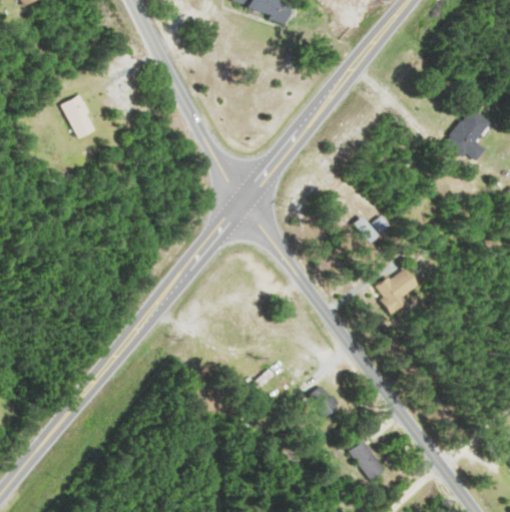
[(231,0),(230,7),(289,18),(293,1),(286,0),(231,0)]
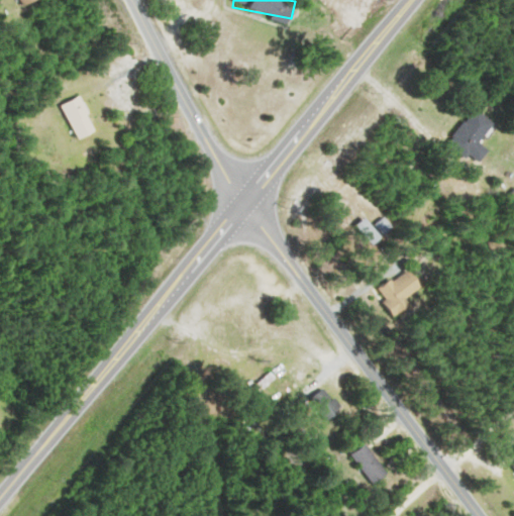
[(79,139),(97,130),(81,96),(62,105),(79,139)]
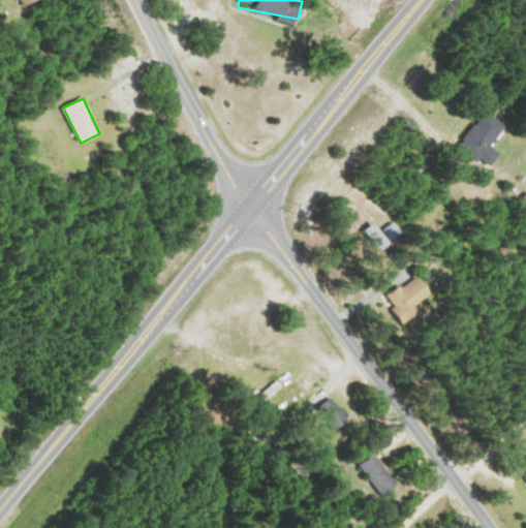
[(490,145),(505,126),(486,111),(458,144),(487,167),(499,152),(490,145)]
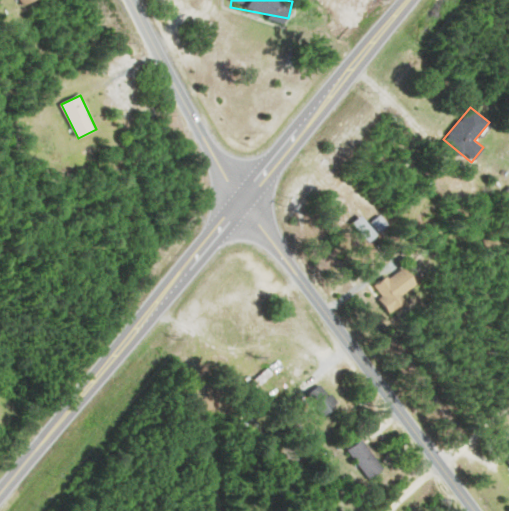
[(387,224),(379,215),(370,224),(362,216),(352,225),(369,242),(387,224)]
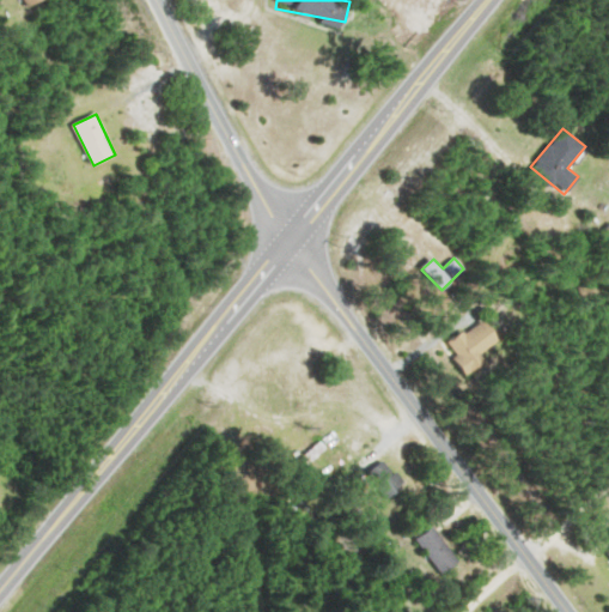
[(445,343),(461,369),(501,345),(486,319),(445,343)]
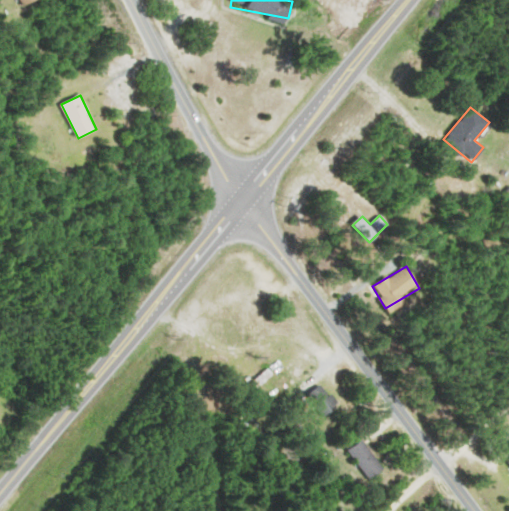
[(338,405),(320,383),(305,394),(323,416),(338,405)]
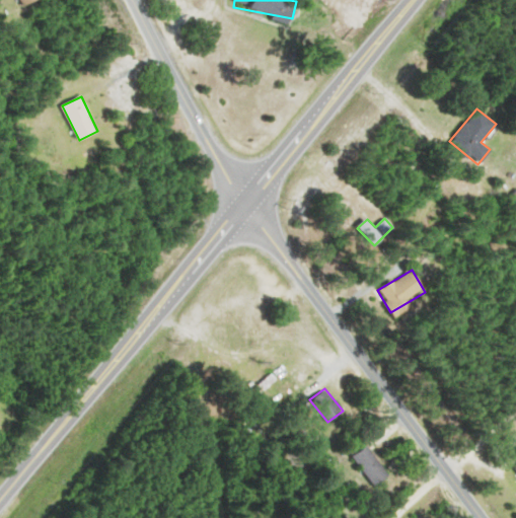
[(351,456),(372,488),(387,476),(366,445),(351,456)]
